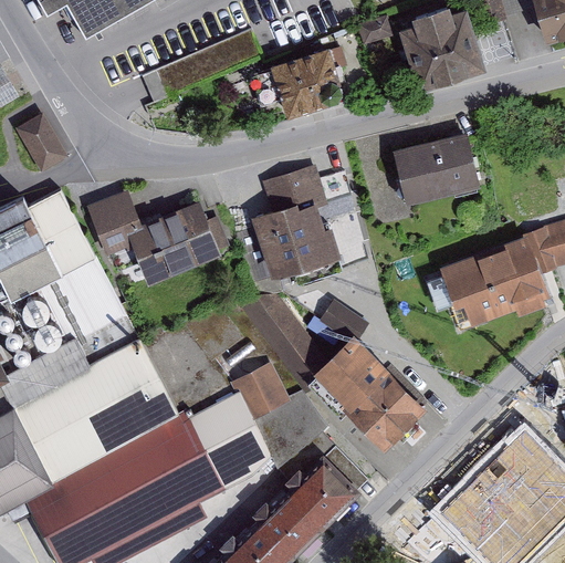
[(35,0),(46,19),(66,9),(84,40),(154,0),(35,0)]
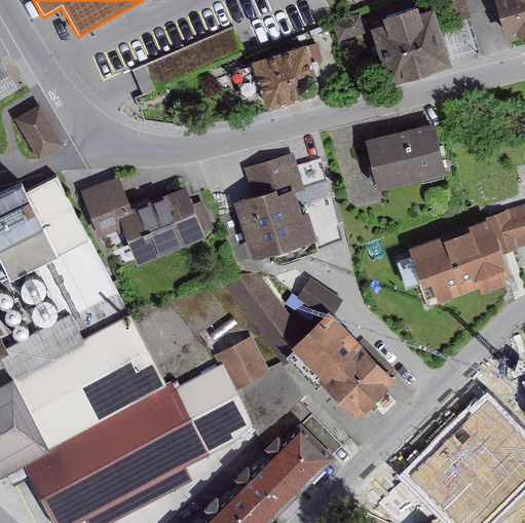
[(439,0),(447,26),(471,20),(470,16),(497,8),(495,0),(439,0)]
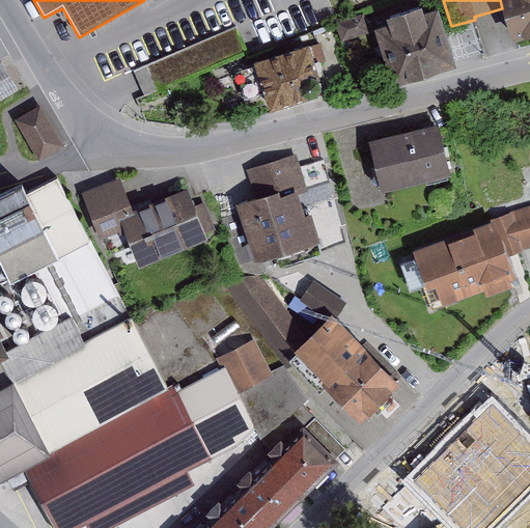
[(529,0),(500,0),(502,8),(512,43),(529,37),(529,0)]
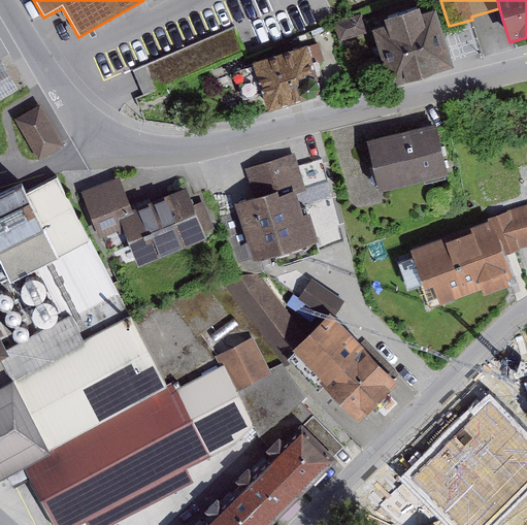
[(371,29),(390,86),(453,66),(434,8),(421,13),(419,5),(383,17),(386,24),(371,29)]
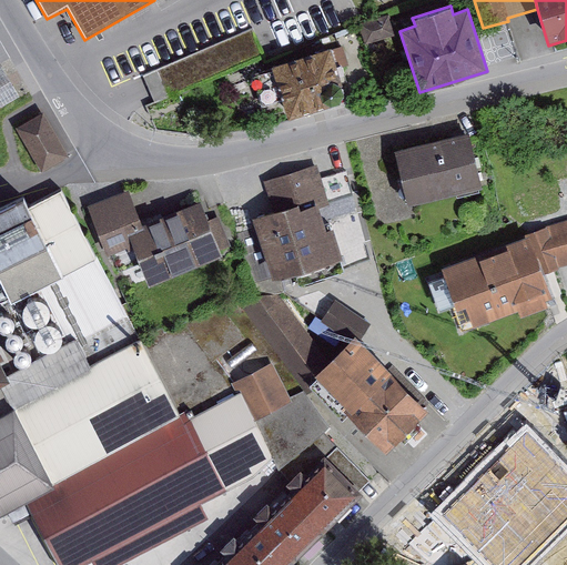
[(394,38),(387,17),(360,26),(366,46),(394,38)]
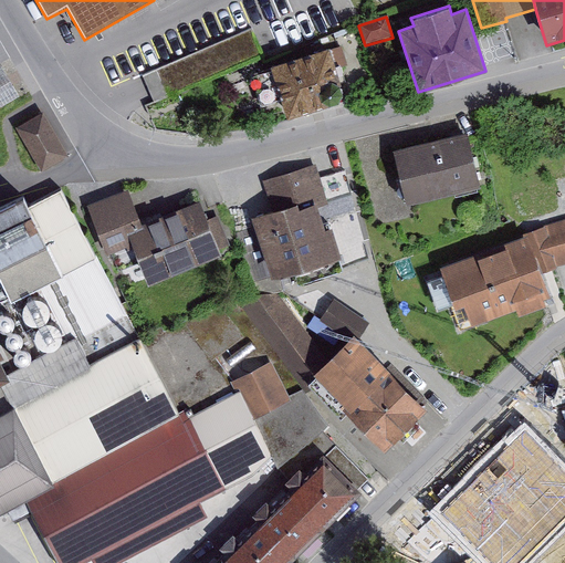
[(262,59),(250,30),(140,77),(153,106),(262,59)]
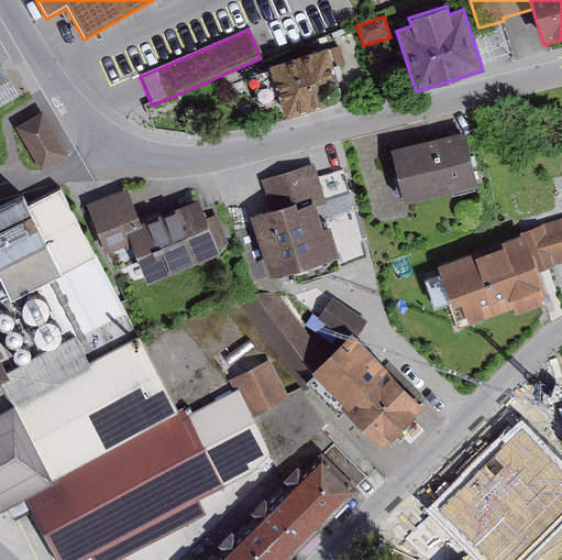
[(327,47),(268,66),(285,119),(343,100),(327,47)]
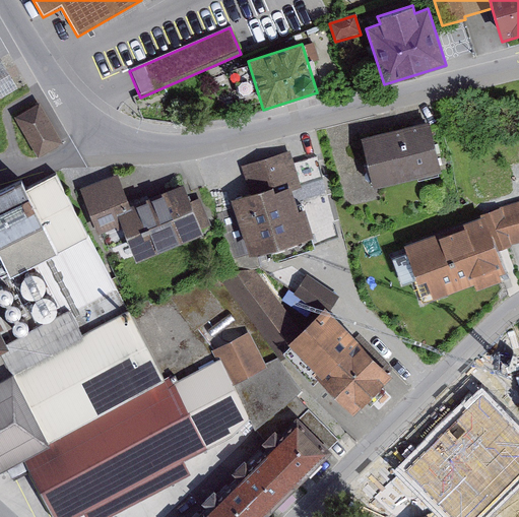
[(39,105),(13,119),(38,159),(62,145),(39,105)]
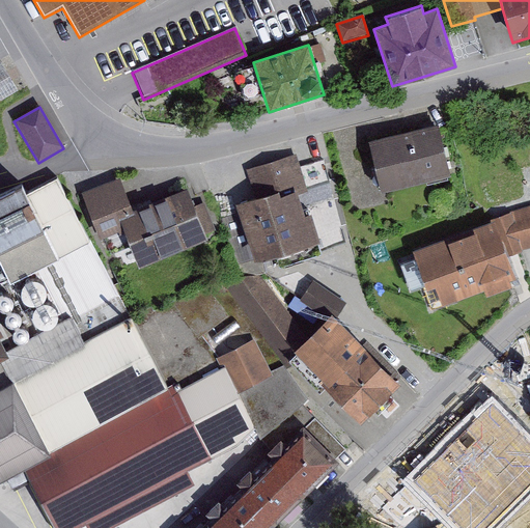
[(438,126),(368,142),(381,193),(450,176),(438,126)]
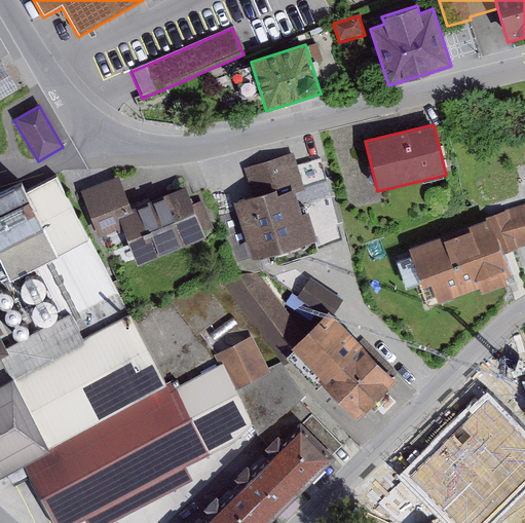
[(252,197),(234,203),(253,259),(272,252),(276,265),(319,252),(314,238),(316,237),(308,211),(301,213),(295,193),(305,190),(293,153),(242,170),(252,197)]
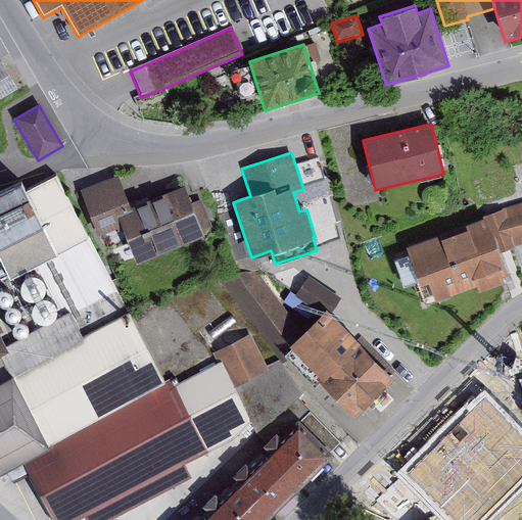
[(0,471),(21,461),(52,519),(80,519),(83,518),(84,519),(111,519),(191,478),(184,465),(235,438),(250,424),(256,434),(270,447),(297,420),(300,422),(310,414),(296,400),(303,395),(281,366),(278,362),(220,283),(202,286),(128,316),(56,176),(26,191),(20,182),(0,192),(0,471)]
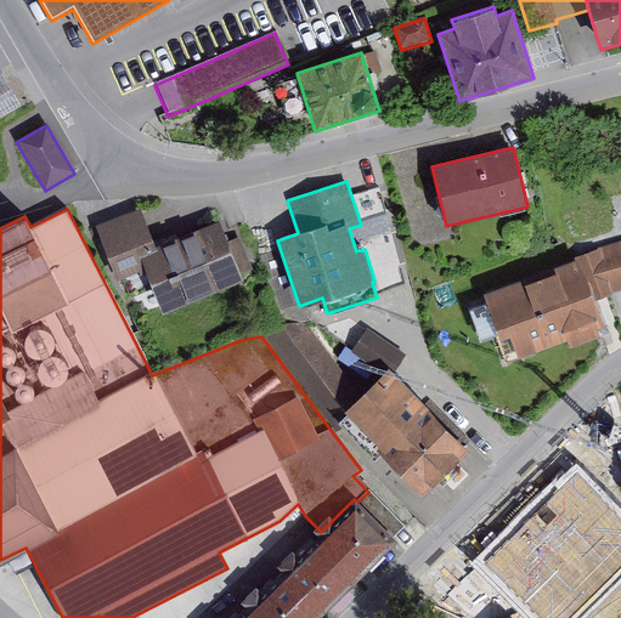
[(153,290),(163,312),(243,281),(241,276),(252,272),(240,239),(227,244),(219,222),(156,248),(141,210),(95,228),(117,282),(120,279),(128,300),(153,290)]
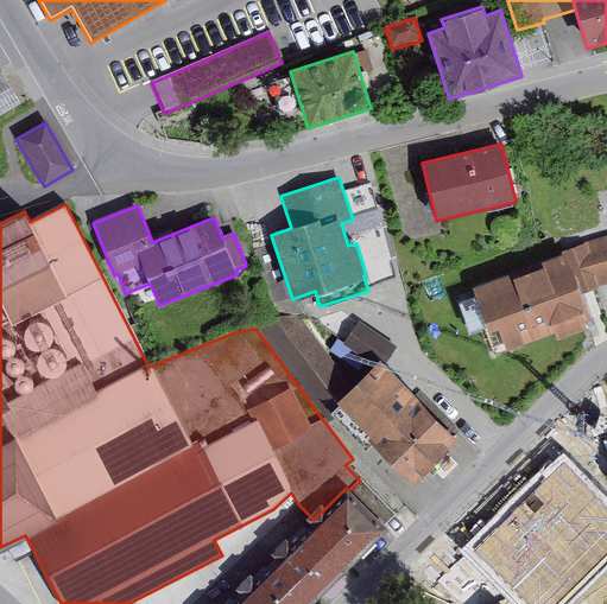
[(606,240),(566,253),(582,294),(606,287),(606,240)]
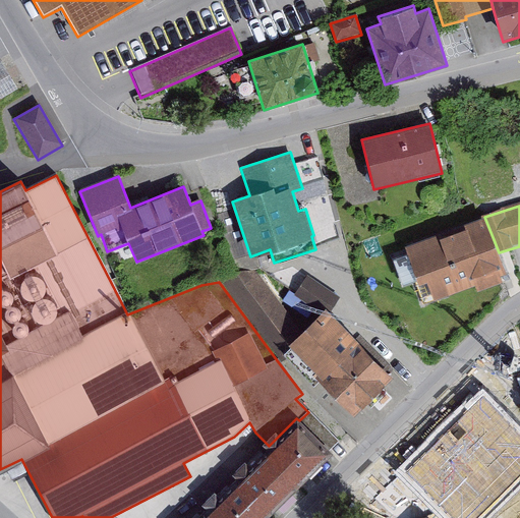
[(438,235),(405,248),(417,282),(414,283),(422,306),(474,286),(476,292),(502,283),(500,277),(506,274),(499,252),(484,217),(463,225),(465,228),(439,238),(438,235)]
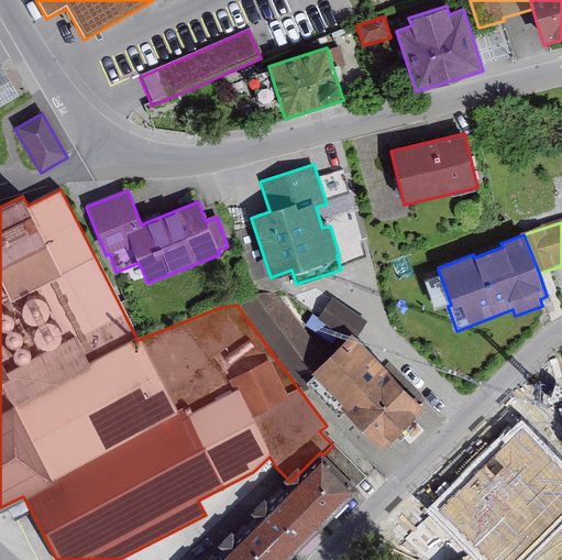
[(299,390),(302,394),(311,388),(306,384),(316,375),(311,372),(327,359),(275,295),(254,297),(237,305),(299,390)]
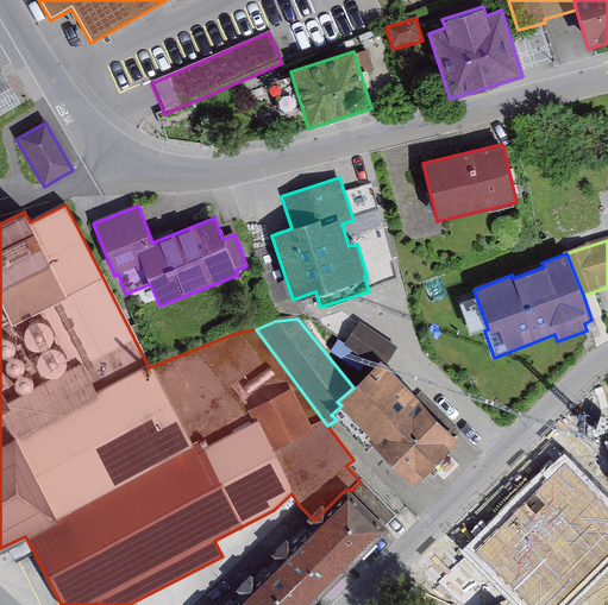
[(359,323),(345,346),(374,366),(381,360),(387,366),(397,351),(359,323)]
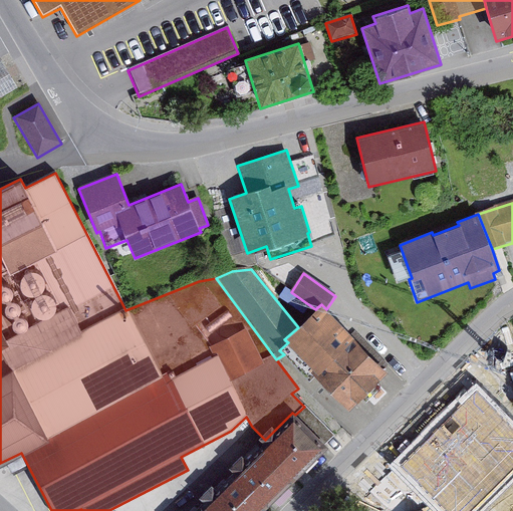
[(326,309),(321,304),(315,309),(298,327),(285,339),(288,342),(279,350),(284,354),(310,380),(315,376),(350,411),(389,372),(326,309)]
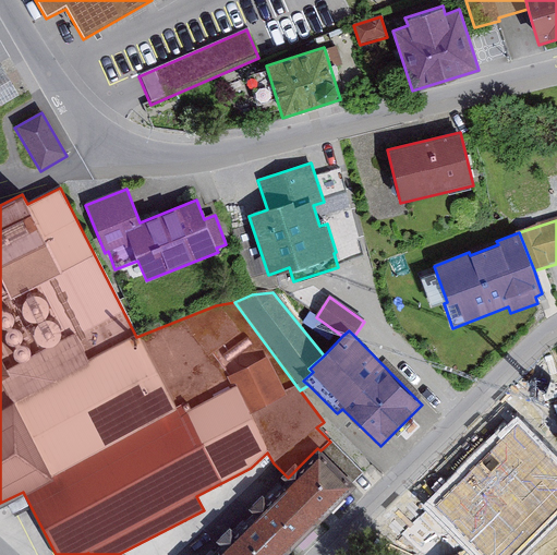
[(556,469),(518,430),(435,510),(479,554),(516,554),(556,515),(556,469)]
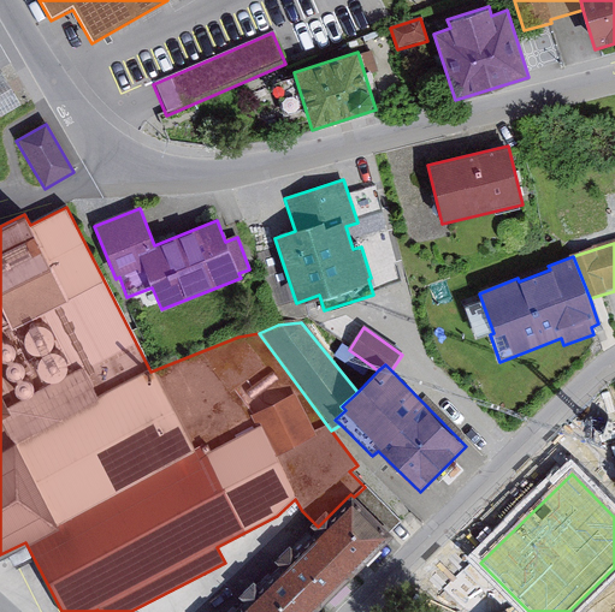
[(365,487),(354,497),(390,533),(400,523),(365,487)]
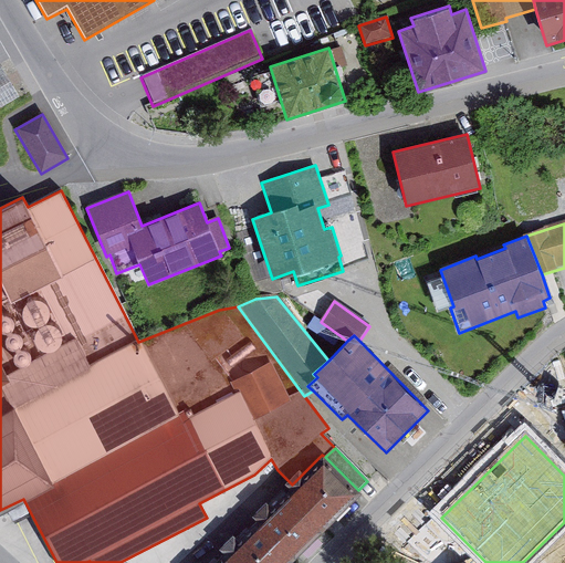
[(290,562),(361,492),(358,490),(325,457),(322,455),(292,485),(212,562),(290,562)]
